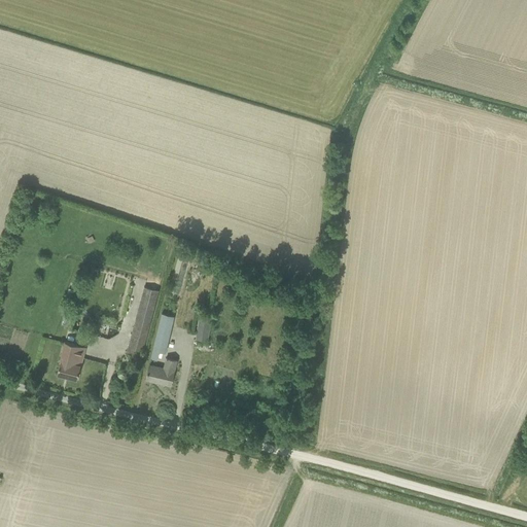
[(144,286),(127,352),(142,355),(160,289),(144,286)]
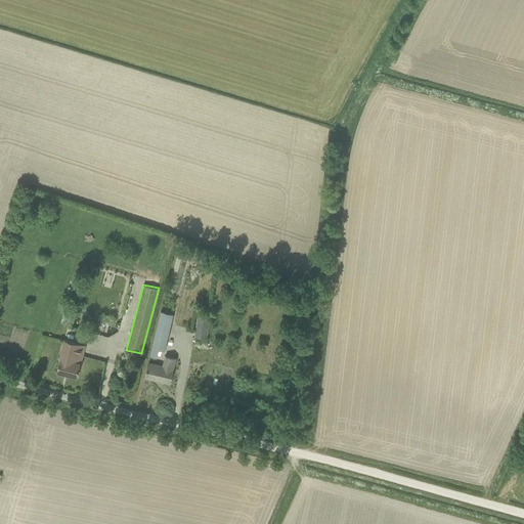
[(79,306),(84,291),(77,289),(72,303),(79,306)]
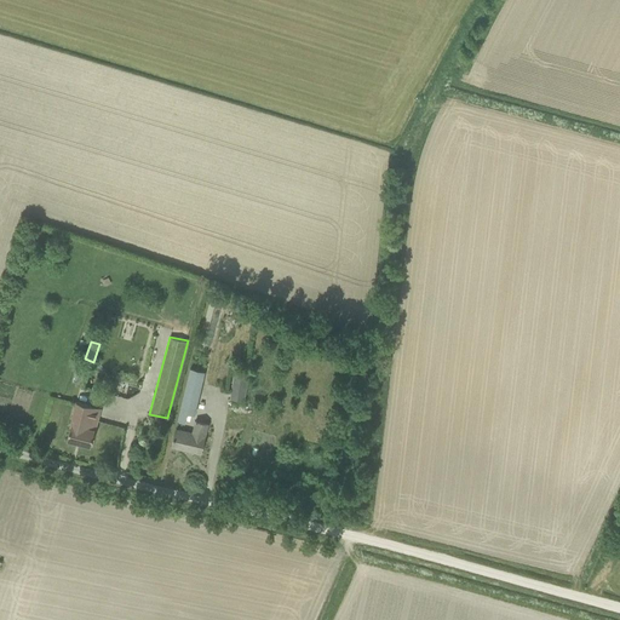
[(205,371),(190,367),(177,420),(185,422),(188,412),(195,414),(205,371)]
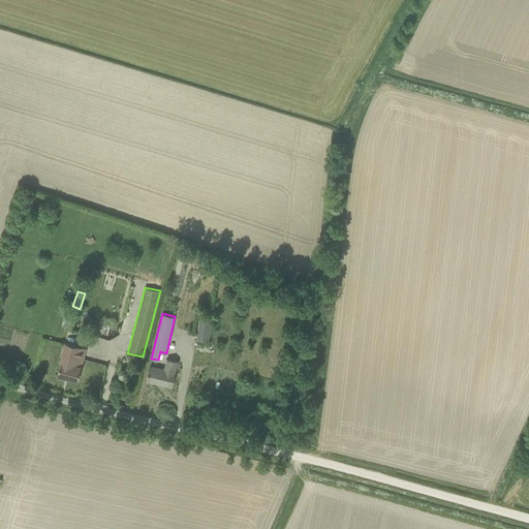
[(198,315),(197,339),(211,340),(212,315),(198,315)]
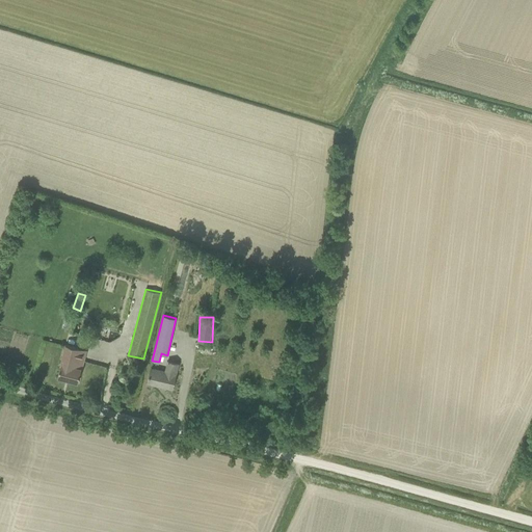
[(85,350),(67,345),(61,364),(61,363),(58,376),(77,381),(81,368),(80,368),(85,350)]
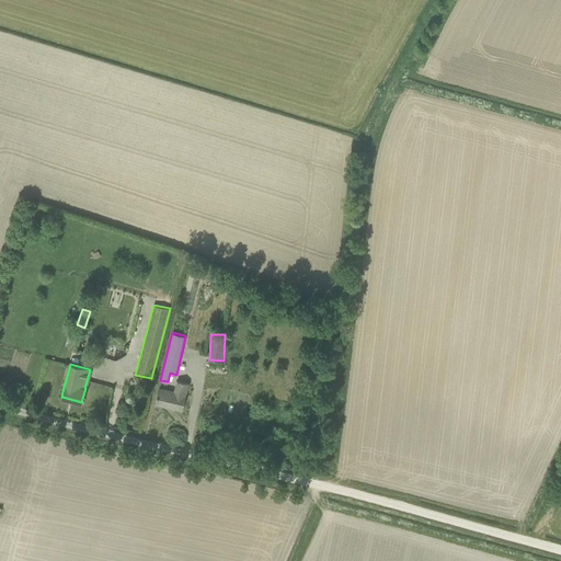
[(159,388),(156,403),(182,410),(187,384),(178,381),(174,392),(159,388)]
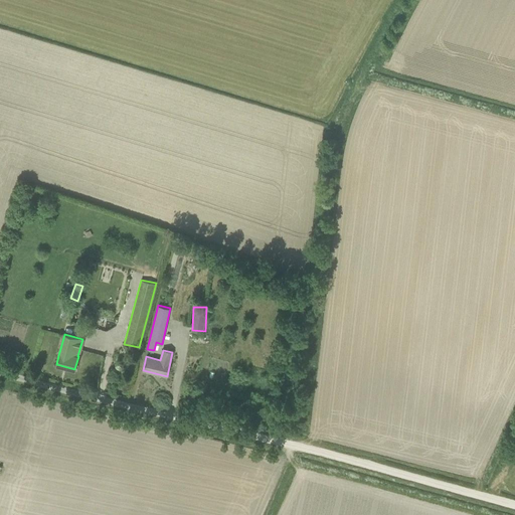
All buildings are outlined.
